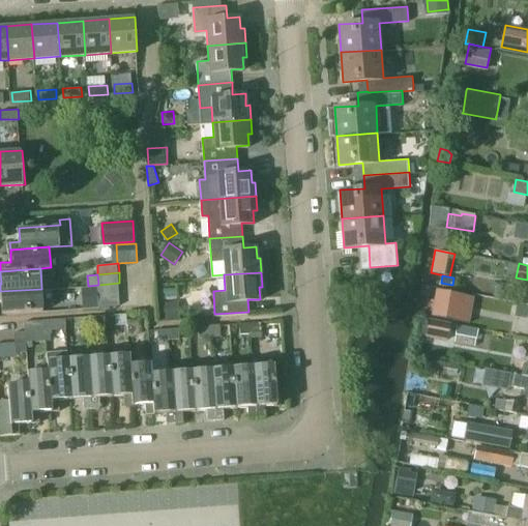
[(99,295),(120,294),(119,283),(98,285),(99,295)]
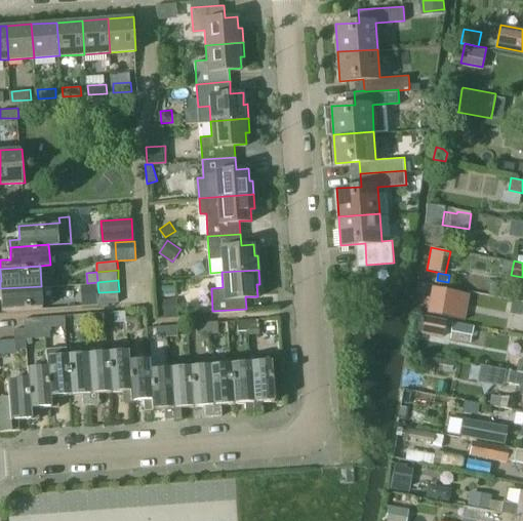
[(97,282),(87,283),(87,293),(98,292),(97,282)]
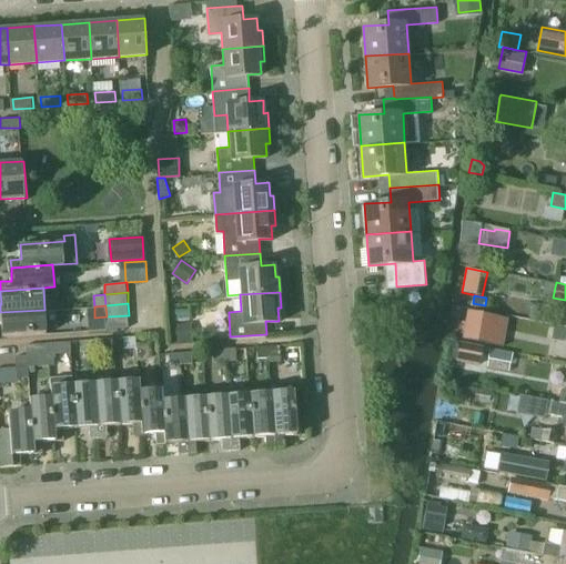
[(44,310),(0,312),(0,321),(3,322),(4,335),(47,332),(44,310)]
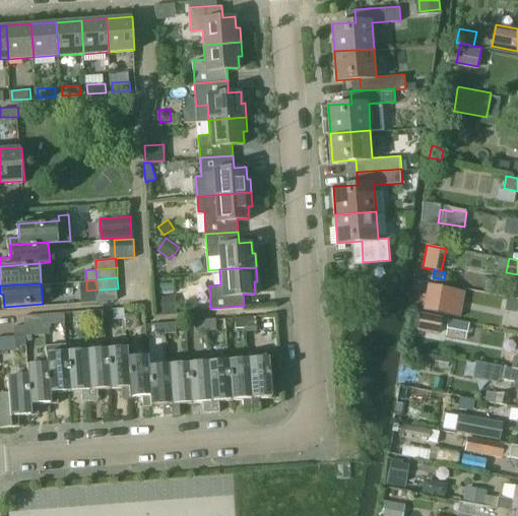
[(418,293),(416,304),(424,306),(424,308),(460,316),(465,291),(429,283),(427,295),(418,293)]
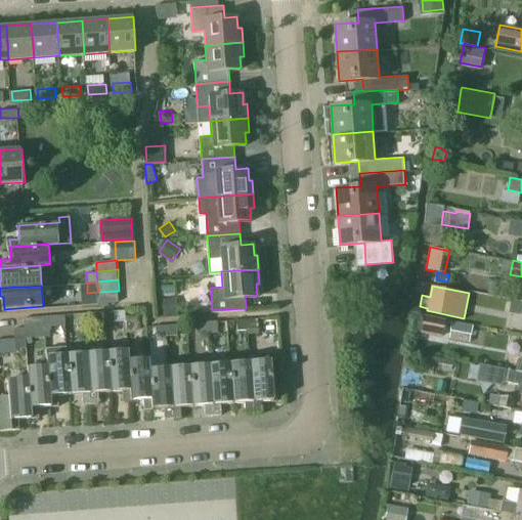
[(119,291),(98,292),(99,302),(120,300),(119,291)]
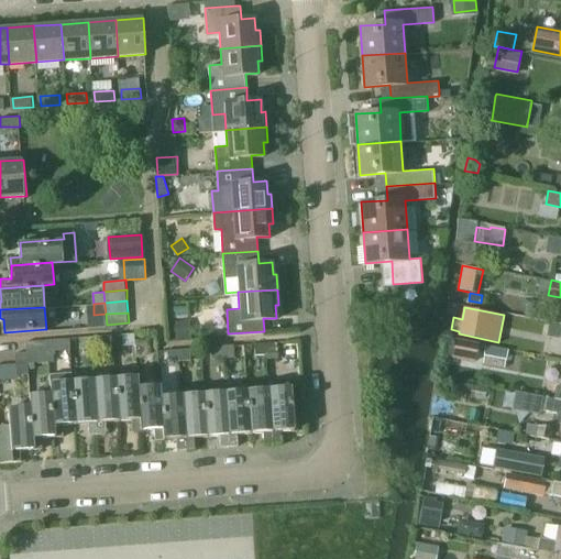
[(171,320),(172,339),(187,338),(186,319),(171,320)]
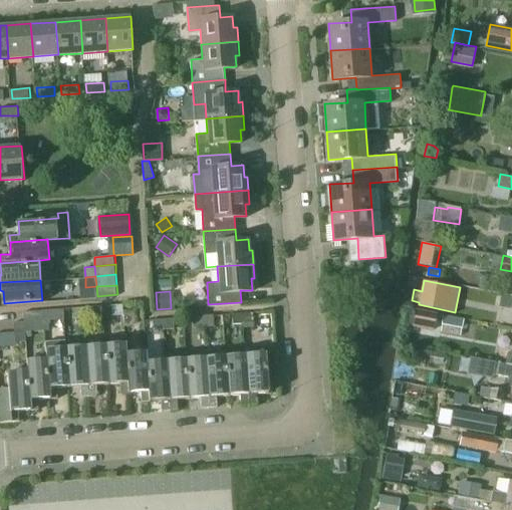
[(499,306),(511,308),(511,294),(502,292),(499,306)]
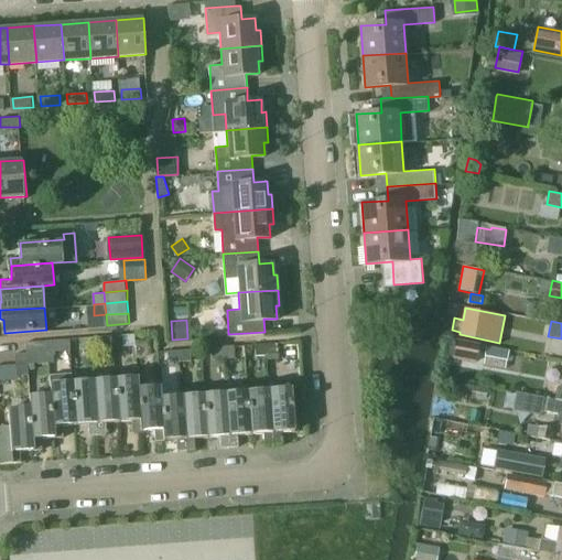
[(136,344),(134,334),(123,334),(125,345),(136,344)]
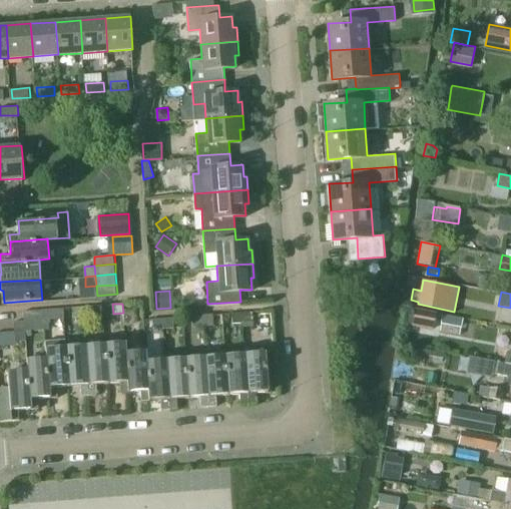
[(93,305),(84,306),(85,316),(94,315),(93,305)]
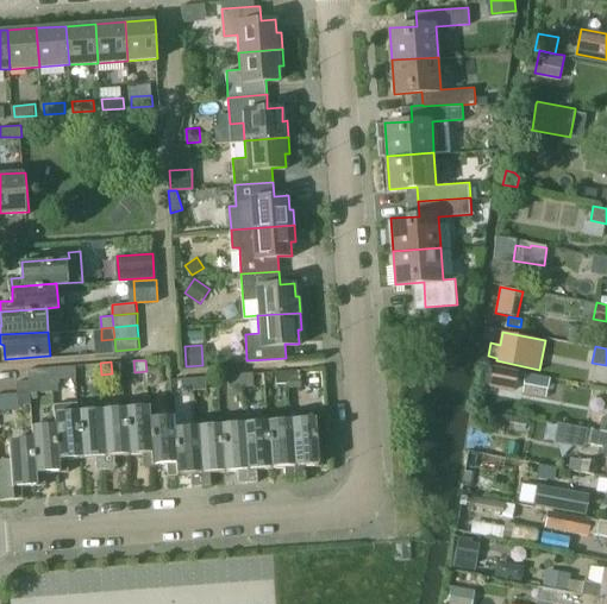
[(101,375),(100,363),(87,364),(87,375),(101,375)]
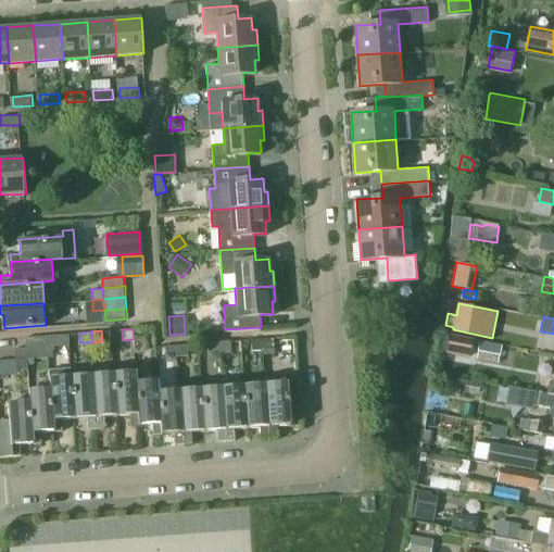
[(49,345),(50,349),(54,349),(54,345),(70,343),(68,334),(25,337),(26,347),(49,345)]
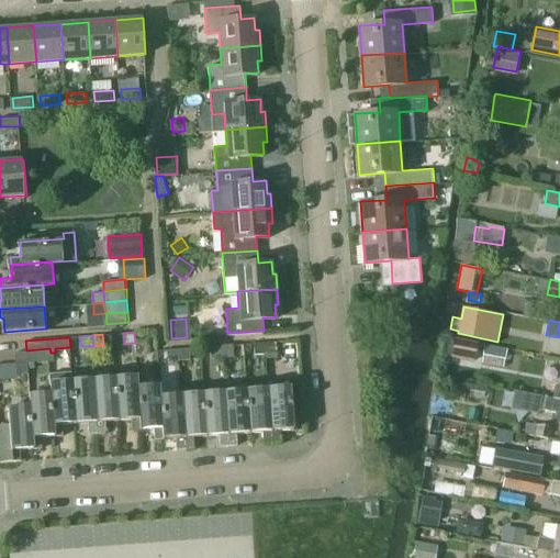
[(476,359),(479,342),(455,337),(451,356),(476,359)]
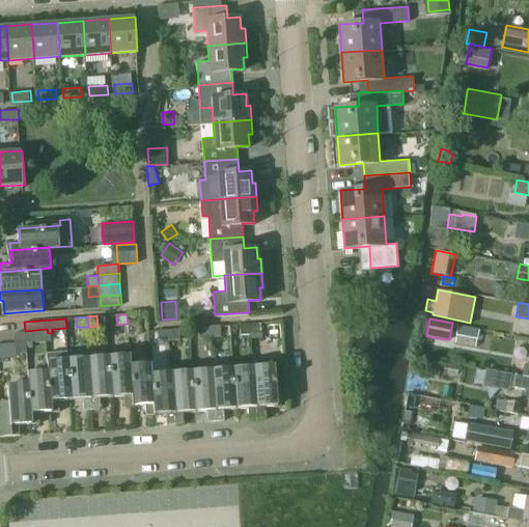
[(261,322),(251,323),(252,332),(261,332),(261,322)]
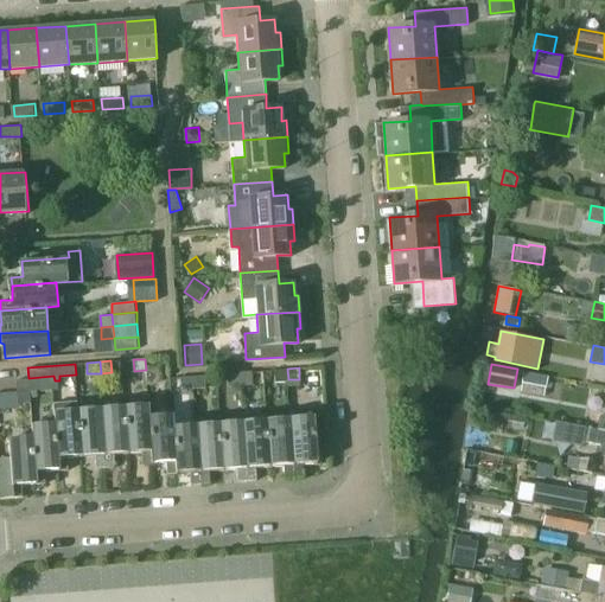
[(147,383),(161,382),(159,369),(146,370),(147,383)]
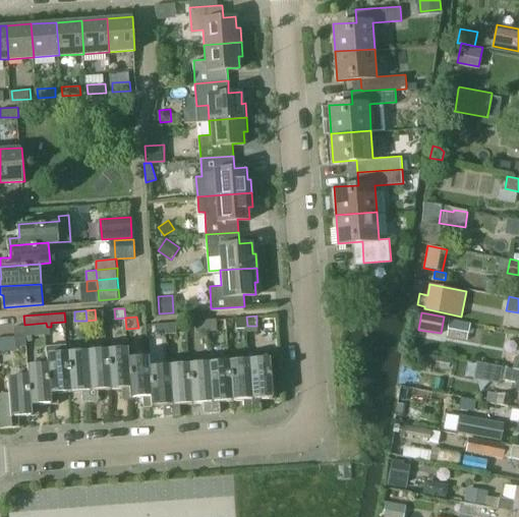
[(247,326),(246,317),(236,318),(237,327),(247,326)]
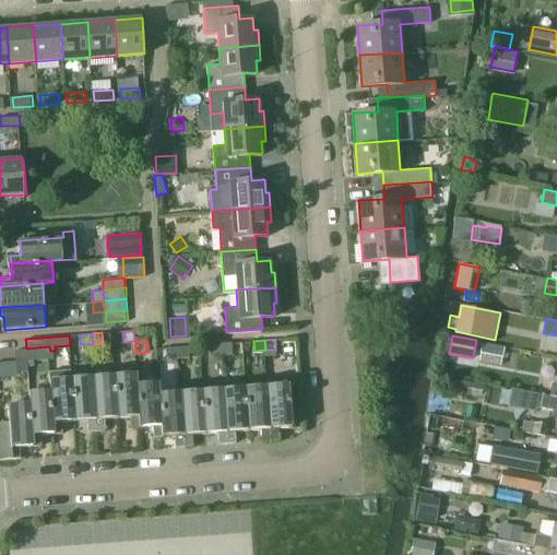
[(221,342),(222,354),(234,353),(233,341),(221,342)]
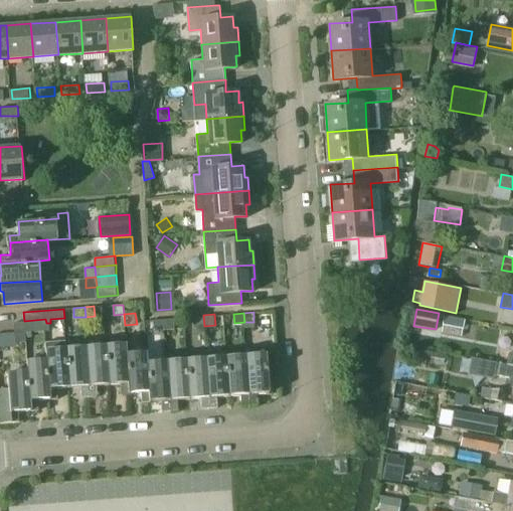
[(464,326),(465,318),(445,314),(443,323),(464,326)]
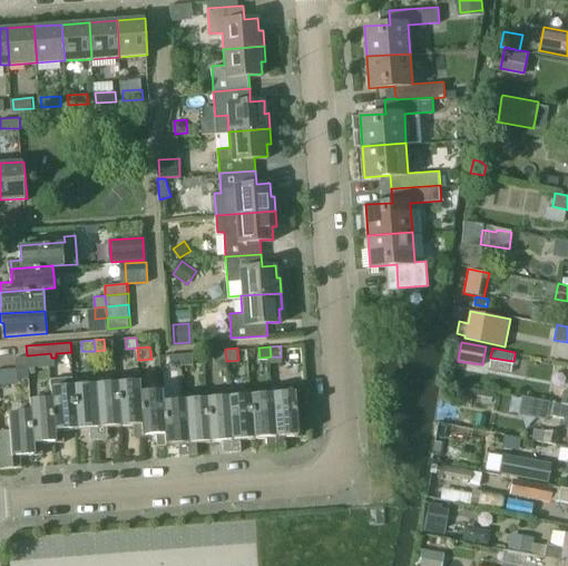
[(215,362),(226,361),(225,349),(214,350),(215,362)]
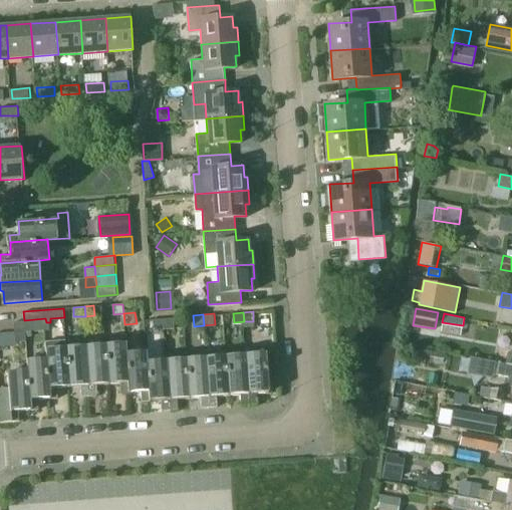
[(174,317),(164,318),(165,328),(174,327),(174,317)]
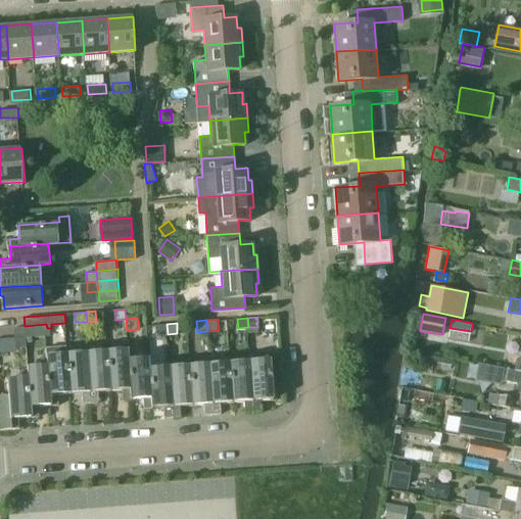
[(28,335),(28,336),(46,335),(45,328),(47,328),(46,324),(25,326),(14,327),(15,336),(27,335),(28,335)]
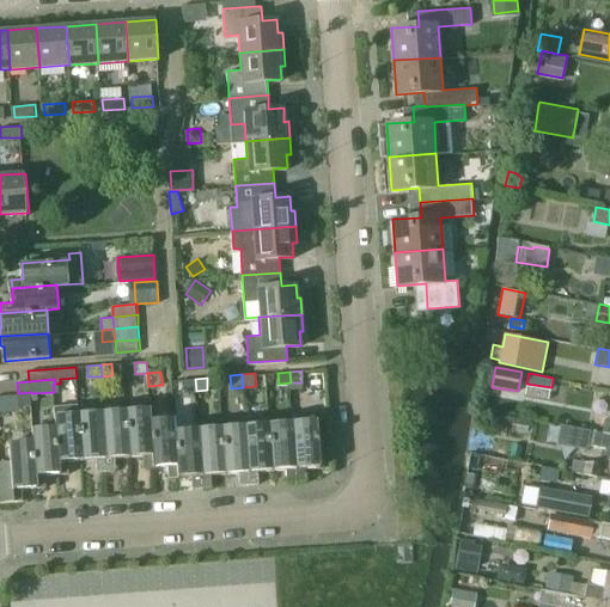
[(196,391),(195,379),(183,379),(184,392),(196,391)]
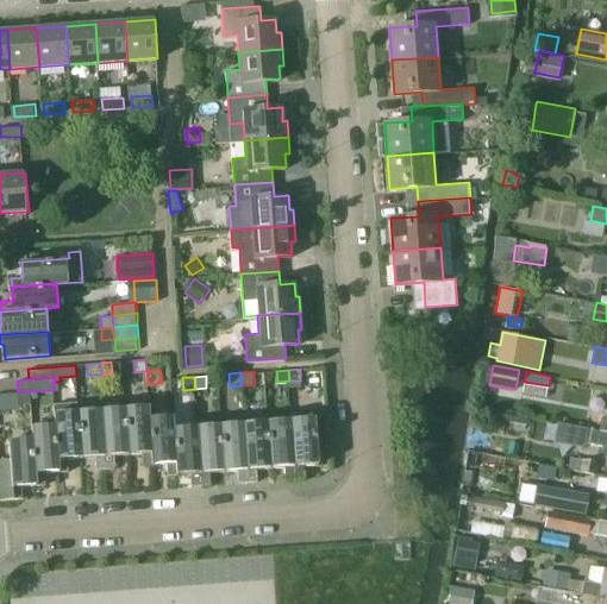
[(31,390),(18,391),(18,403),(31,402),(31,390)]
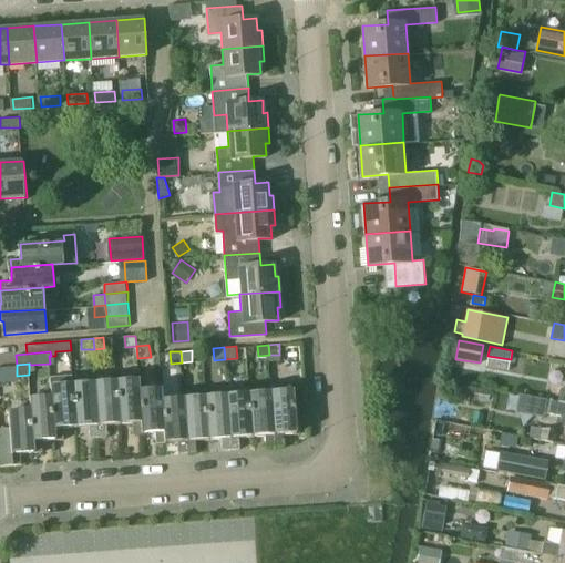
[(78,427),(75,384),(74,375),(52,376),(53,395),(57,439),(64,438),(63,428),(78,427)]
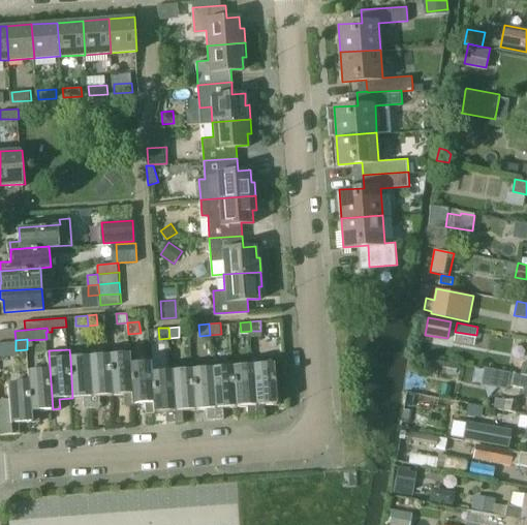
[(130,353),(111,354),(113,395),(125,394),(125,404),(134,403),(131,363),(130,353)]
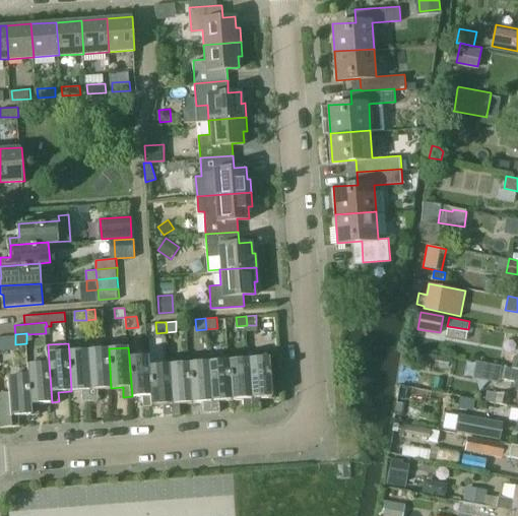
[(99,389),(111,388),(109,348),(88,349),(91,399),(100,398),(99,389)]
